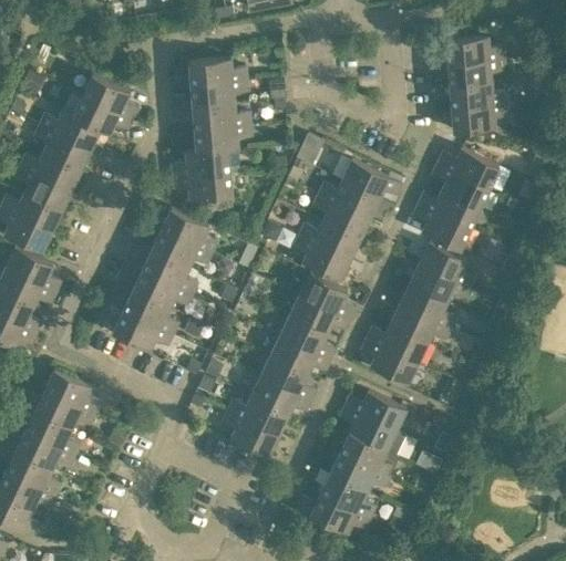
[(291,3),(290,0),(246,0),(249,11),(291,3)]
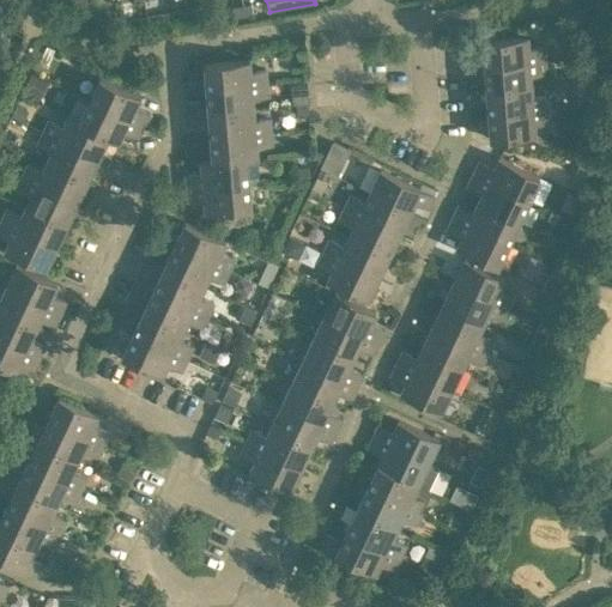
[(252,8),(234,12),(236,23),(253,19),(252,8)]
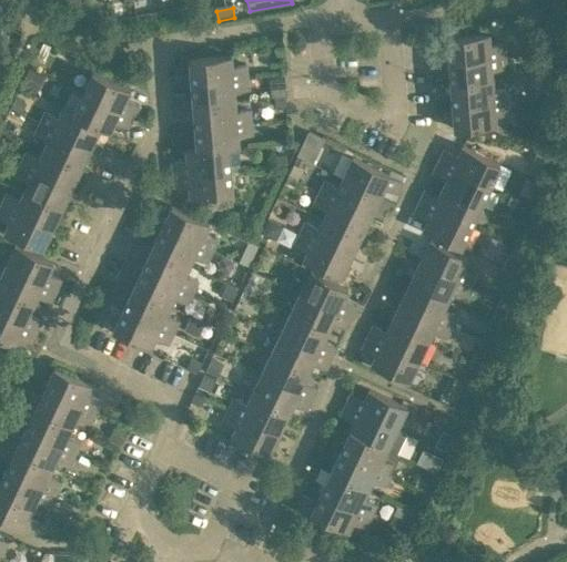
[(447,42),(448,65),(505,61),(504,49),(489,50),(488,39),(447,42)]
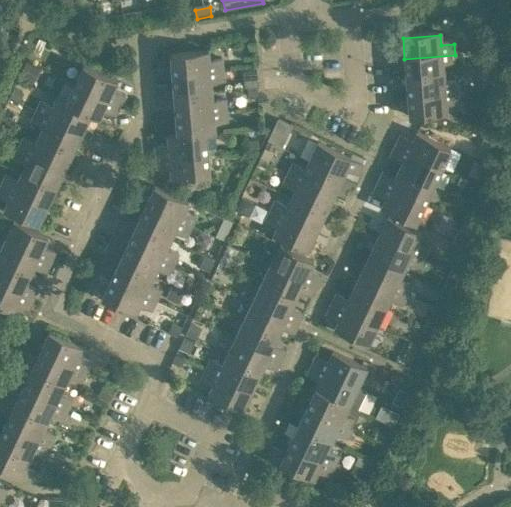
[(496,63),(495,53),(482,53),(482,64),(496,63)]
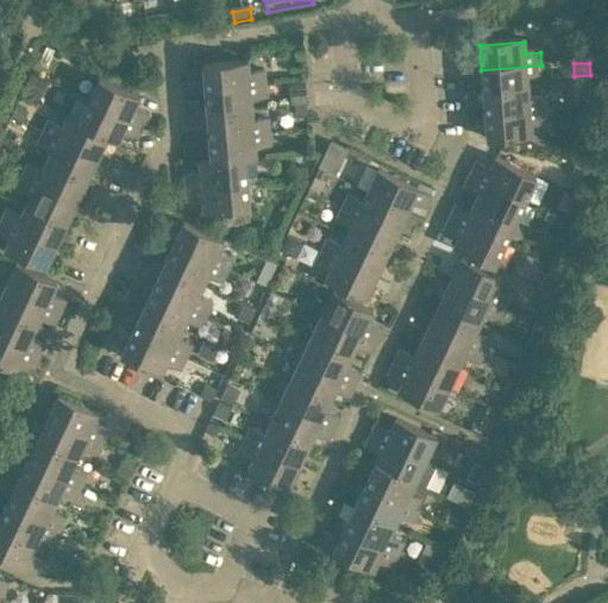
[(205,93),(265,88),(264,75),(249,76),(248,64),(202,68),(205,93)]
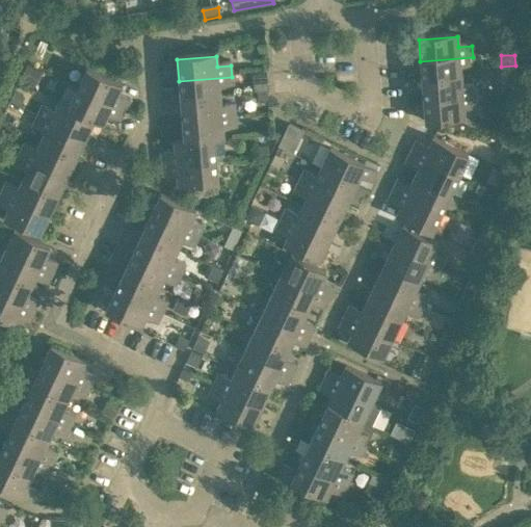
[(474,69),(473,57),(420,61),(422,82),(460,79),(460,70),(474,69)]
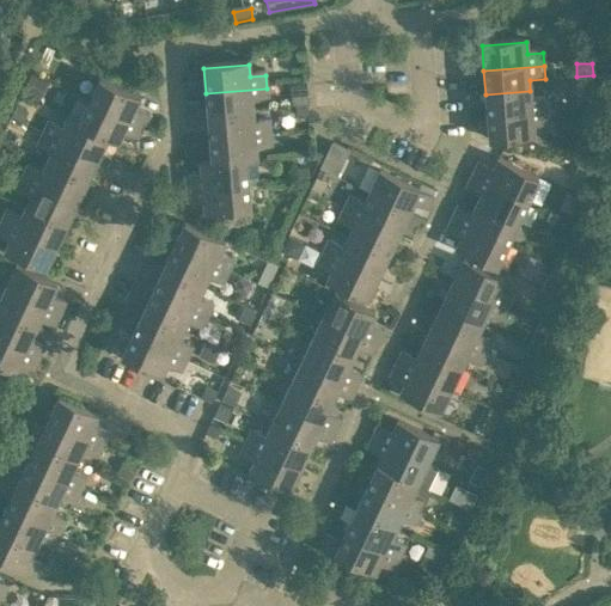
[(24,101),(41,109),(49,91),(32,83),(24,101)]
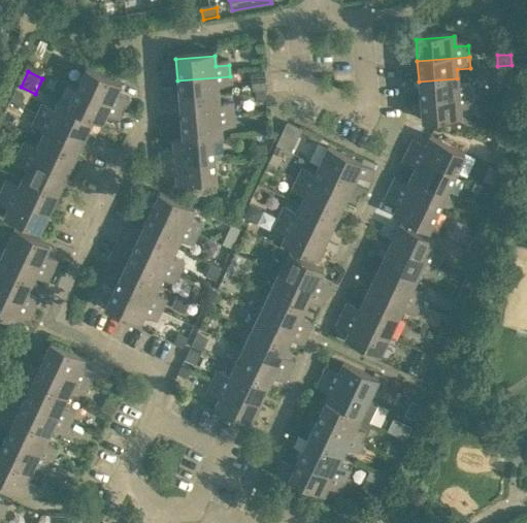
[(86,71),(76,91),(124,113),(129,102),(117,97),(121,88),(86,71)]
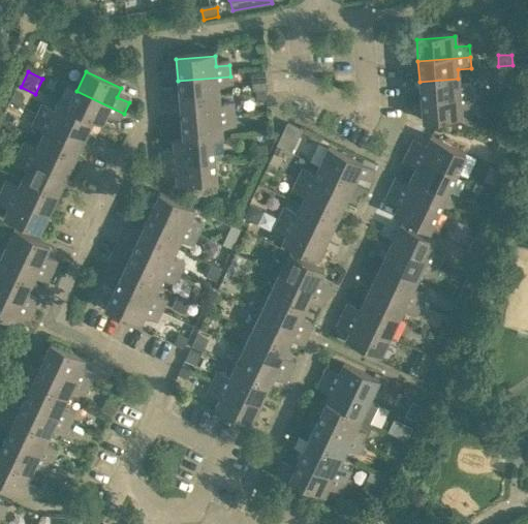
[(231,88),(230,76),(178,81),(180,101),(218,98),(218,89),(231,88)]
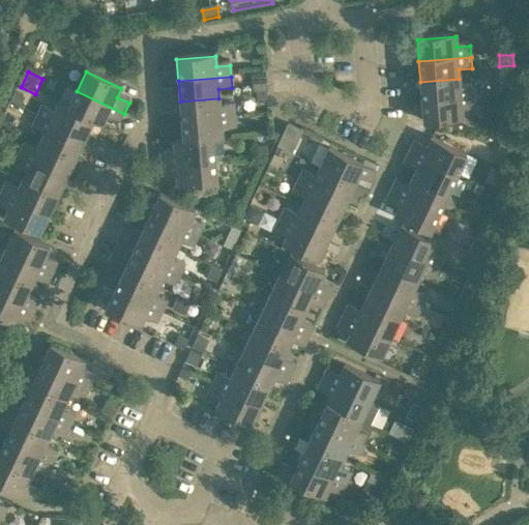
[(421,104),(474,98),(473,87),(460,88),(459,79),(420,82),(421,104)]
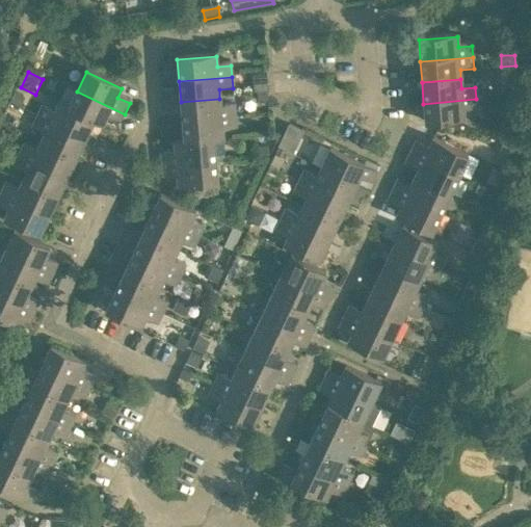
[(120,125),(125,114),(77,91),(68,109),(68,110),(94,123),(94,124),(103,128),(107,119),(120,125)]
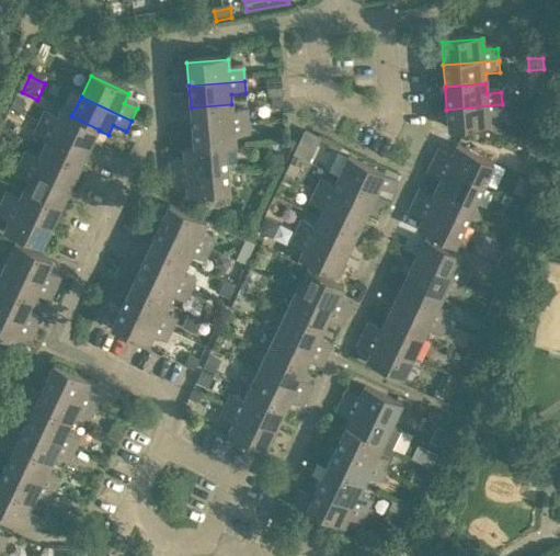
[(282,111),(282,100),(272,101),(272,111),(282,111)]
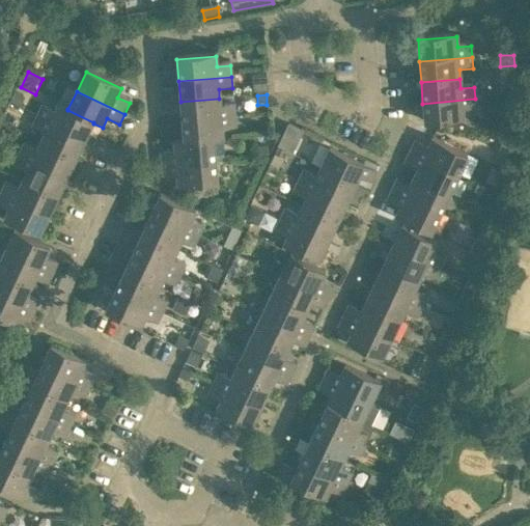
[(22,111),(27,101),(16,95),(11,106),(22,111)]
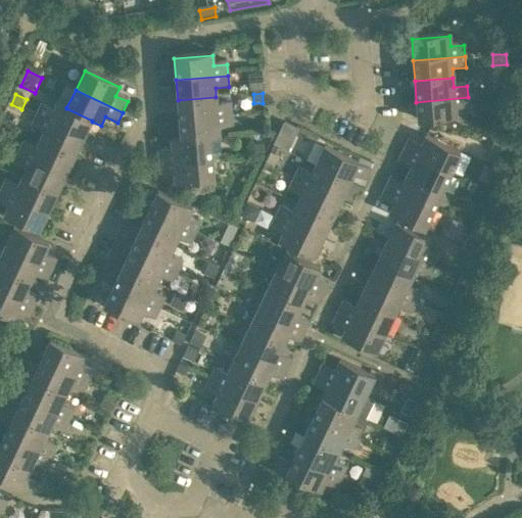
[(216,97),(178,100),(179,122),(231,118),(230,105),(217,107),(216,97)]
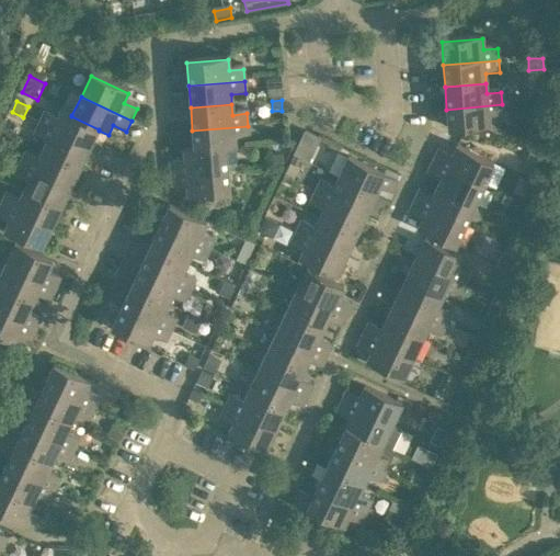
[(503,117),(502,104),(446,110),(448,133),(490,129),(489,118),(503,117)]
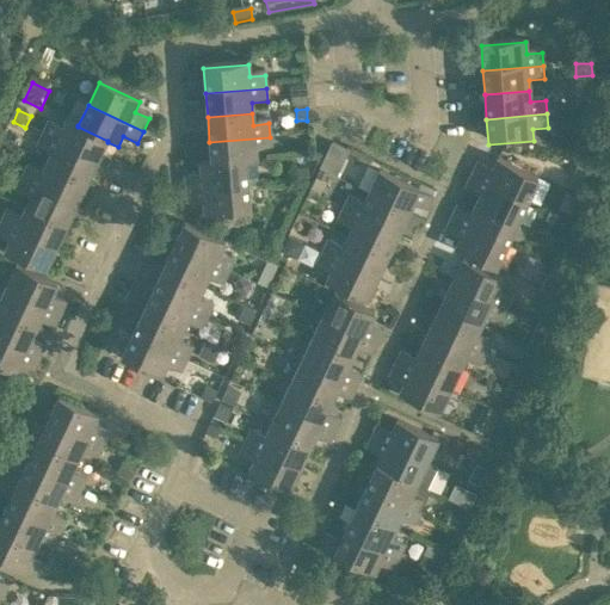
[(98,164),(108,142),(108,141),(78,127),(78,125),(68,121),(62,133),(49,125),(43,137),(98,164)]
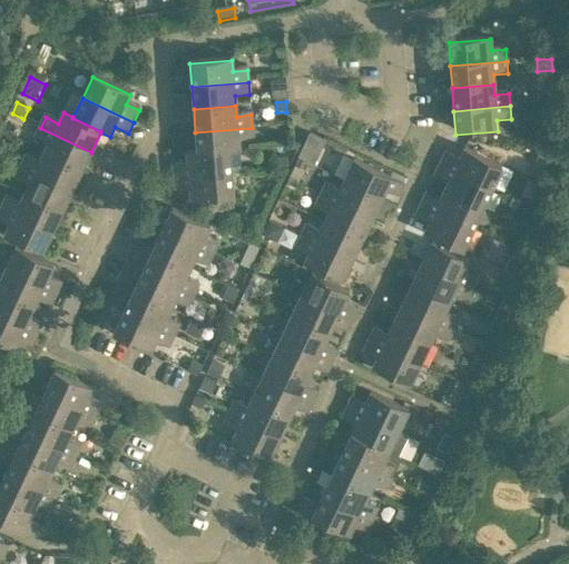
[(91,152),(40,128),(35,139),(48,146),(43,155),(81,172),(91,152)]
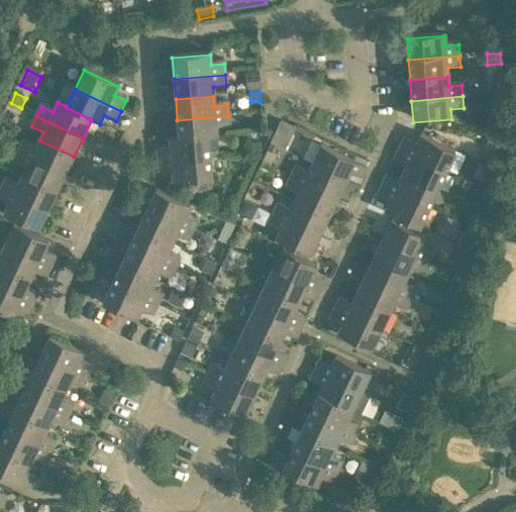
[(229,127),(228,116),(177,120),(179,139),(179,140),(207,138),(207,139),(217,138),(216,128),(229,127)]
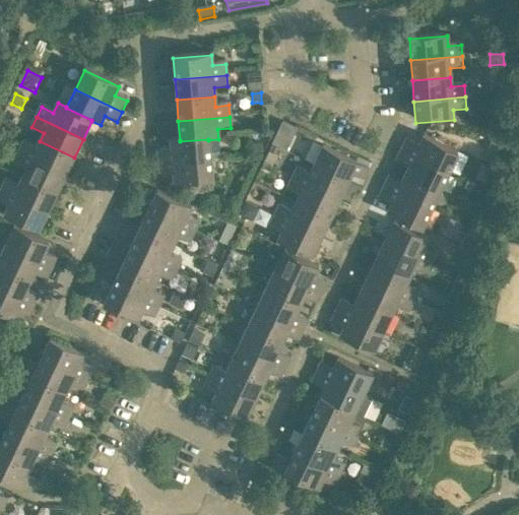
[(406,141),(401,151),(448,174),(457,154),(423,138),(418,147),(406,141)]
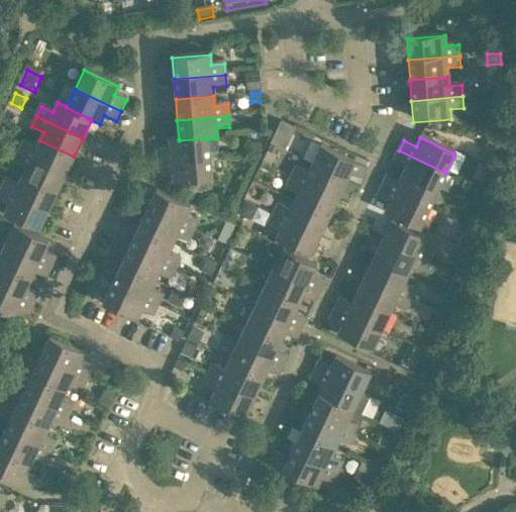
[(209,159),(207,139),(207,138),(179,140),(179,139),(169,140),(170,150),(157,151),(158,163),(209,159)]
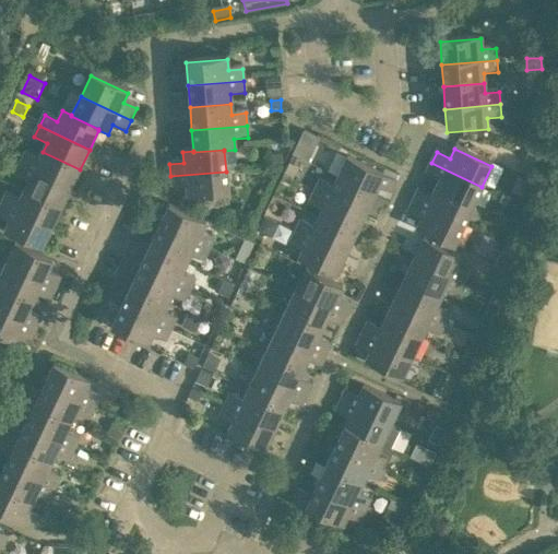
[(70,190),(80,169),(43,152),(38,161),(25,155),(20,166),(70,190)]
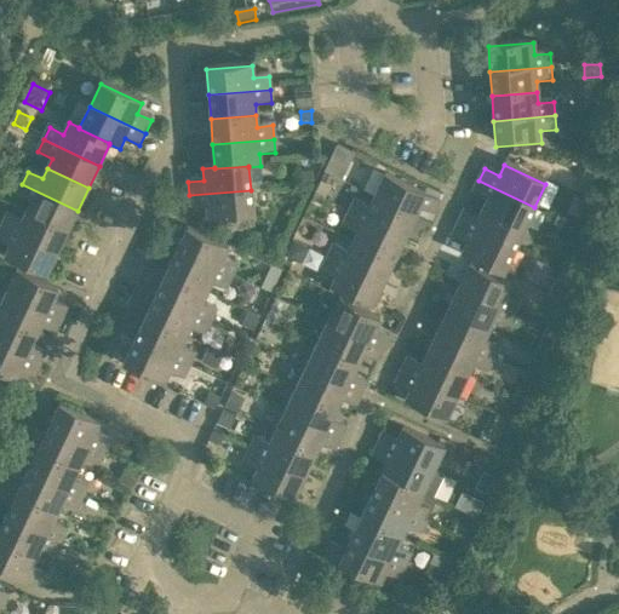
[(605,181),(586,172),(578,190),(596,199),(605,181)]
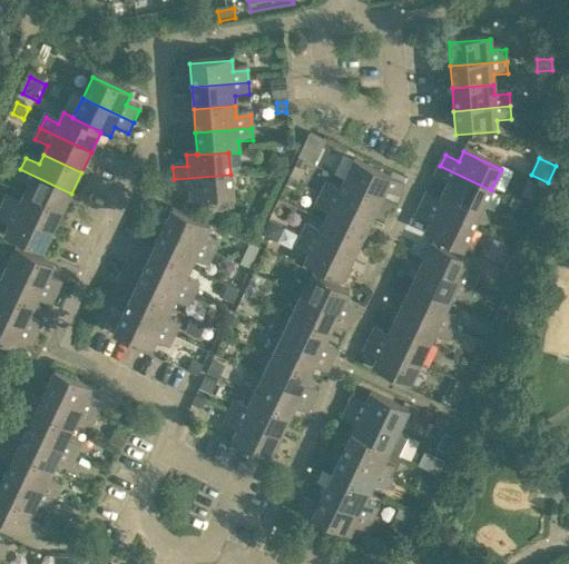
[(277,170),(287,169),(286,160),(277,160),(277,170)]
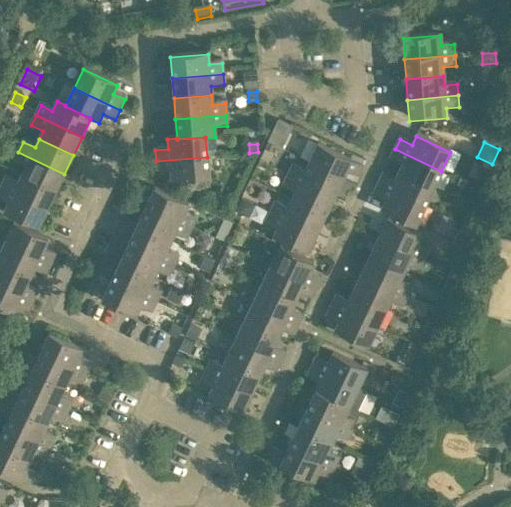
[(317,146),(308,165),(342,181),(346,173),(358,179),(363,168),(317,146)]
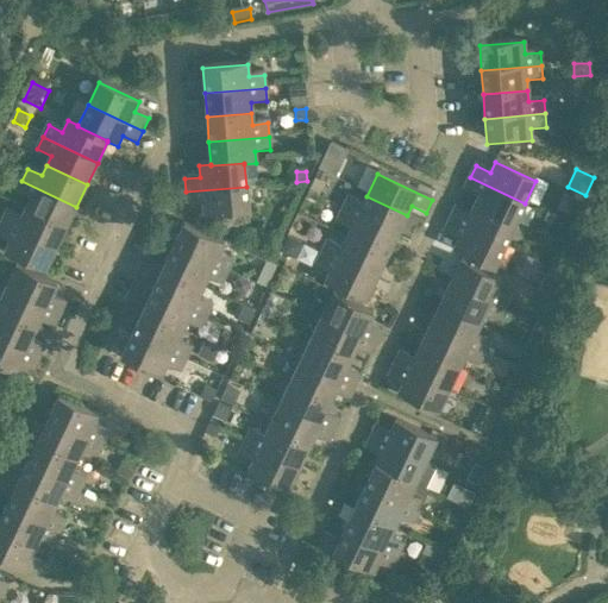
[(326,177),(320,175),(317,182),(323,184),(326,177)]
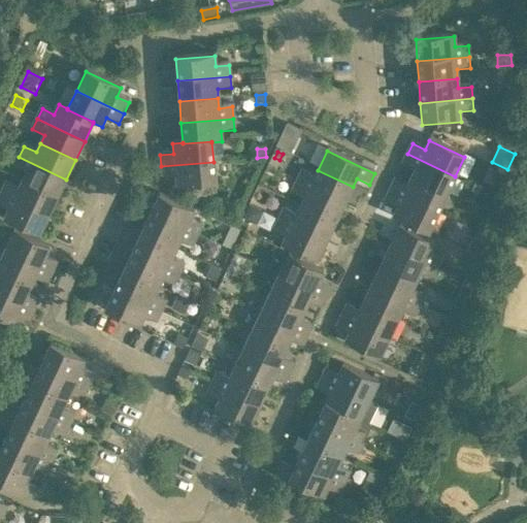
[(412,178),(446,195),(455,176),(407,154),(403,164),(415,170),(412,178)]
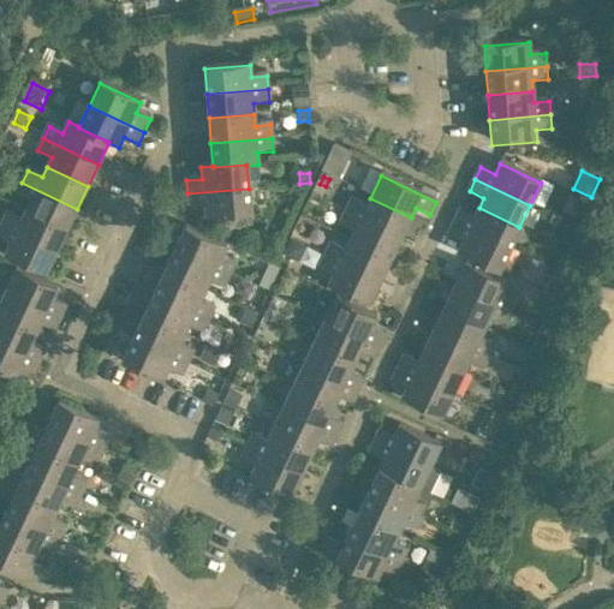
[(66,231),(77,209),(22,183),(17,195),(30,202),(27,212),(66,231)]
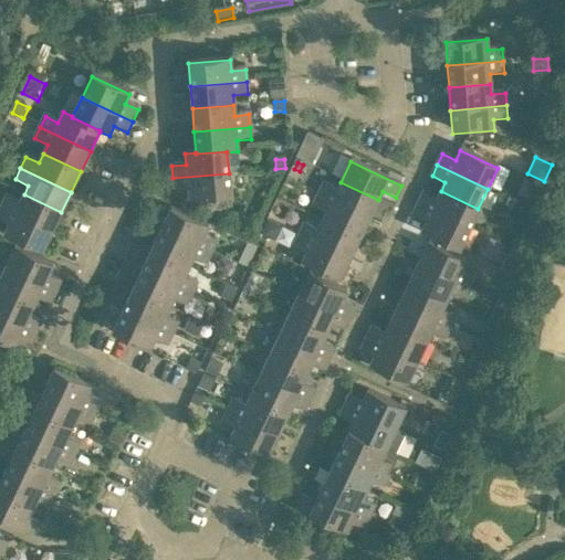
[(231,197),(229,173),(173,178),(174,191),(188,189),(189,200),(231,197)]
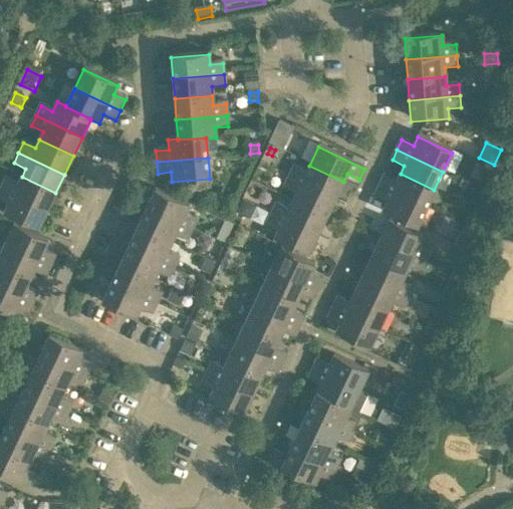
[(334,201),(343,182),(309,166),(305,174),(293,169),(289,179),(334,201)]
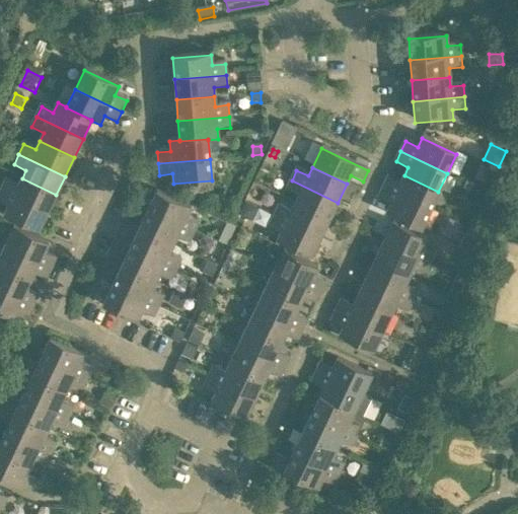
[(383,189),(430,211),(438,192),(404,175),(400,185),(388,178),(383,189)]
